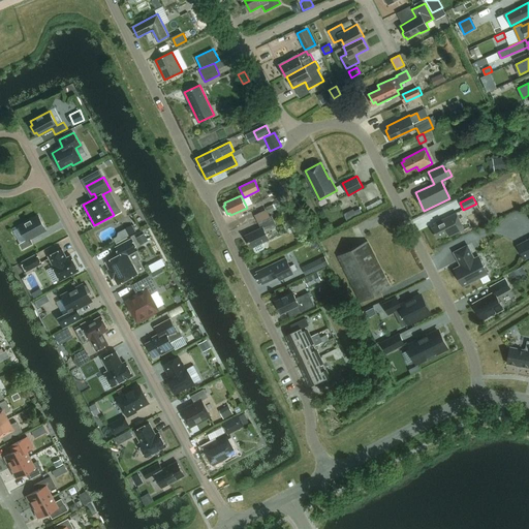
[(450,236),(464,229),(457,213),(434,224),(436,226),(433,227),(437,237),(447,231),(449,236),(450,236)]
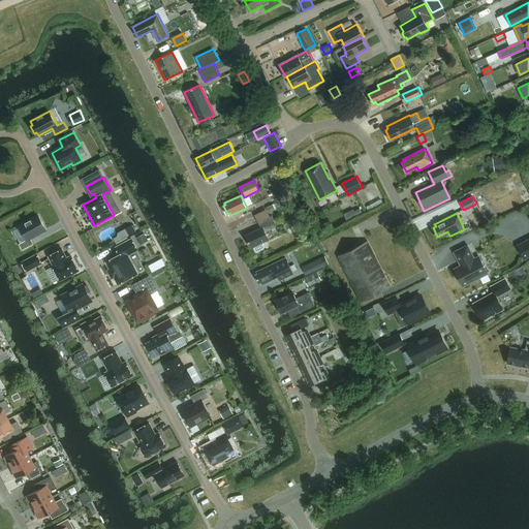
[(266,231),(277,225),(272,215),(258,222),(261,227),(246,236),(251,247),(253,247),(255,251),(257,252),(265,248),(265,247),(262,242),(270,239),(266,231)]
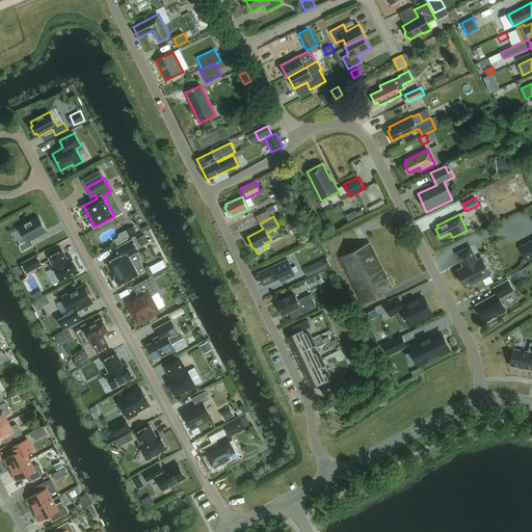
[(40,217),(20,228),(27,241),(20,245),(23,250),(34,245),(31,239),(47,231),(40,217)]
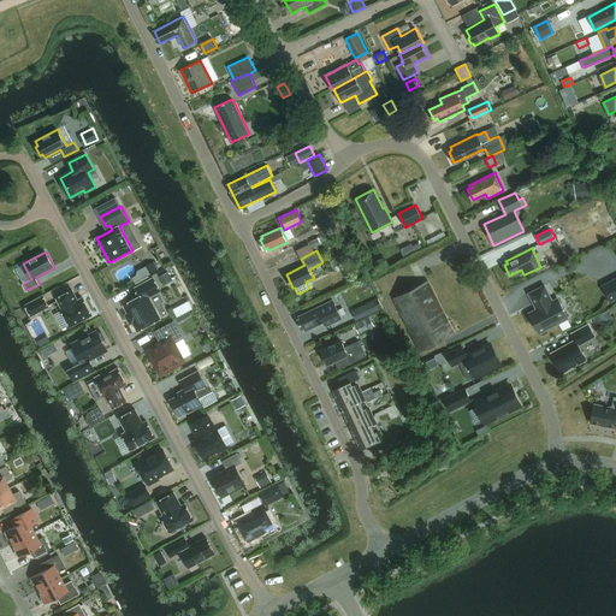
[(171,278),(167,272),(160,277),(164,283),(171,278)]
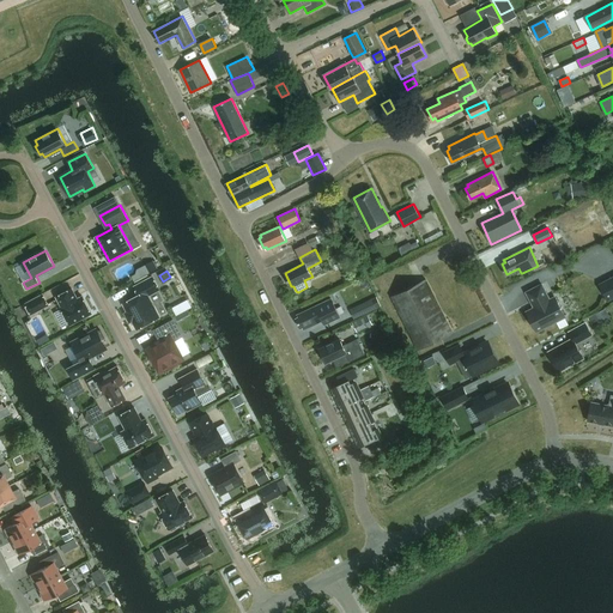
[(156,275),(137,285),(140,293),(125,302),(131,311),(127,314),(132,320),(133,319),(139,328),(161,316),(159,314),(159,313),(157,308),(156,307),(149,295),(162,287),(156,275)]
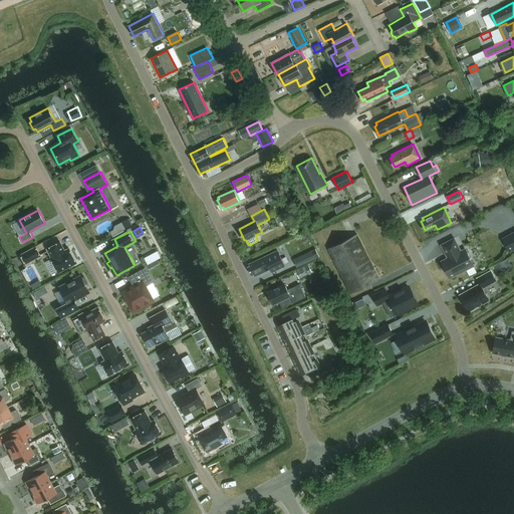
[(302,237),(307,245),(313,241),(309,234),(302,237)]
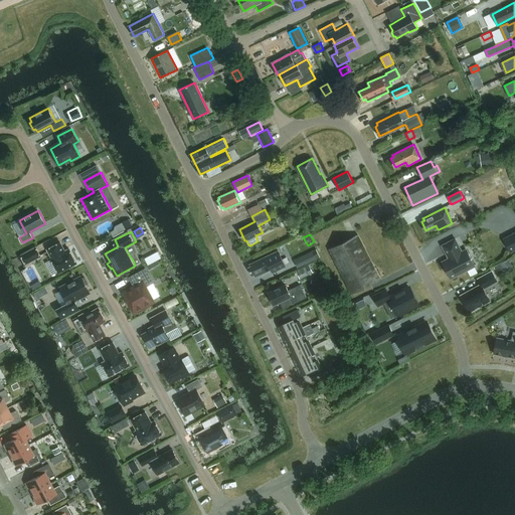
[(358,234),(329,248),(351,294),(380,279),(358,234)]
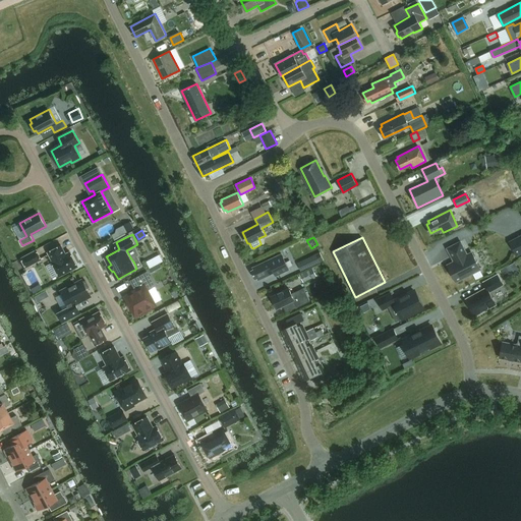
[(469,256),(462,243),(462,242),(449,249),(454,259),(455,258),(457,263),(449,267),(456,282),(481,270),(473,254),(469,256)]
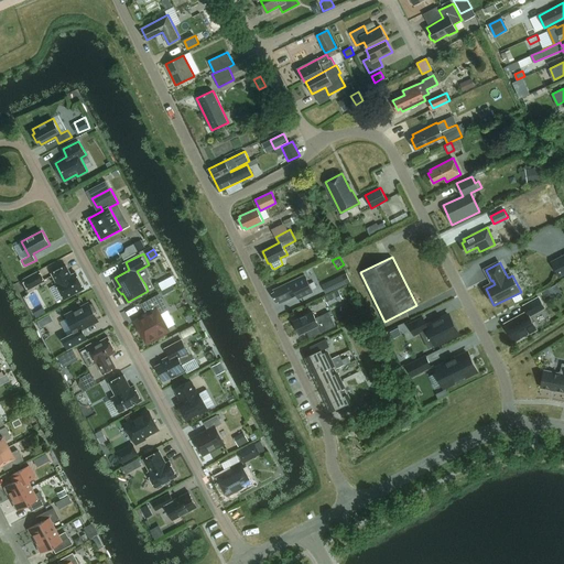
[(65,299),(85,288),(76,272),(72,275),(66,266),(53,272),(57,282),(56,283),(65,299)]
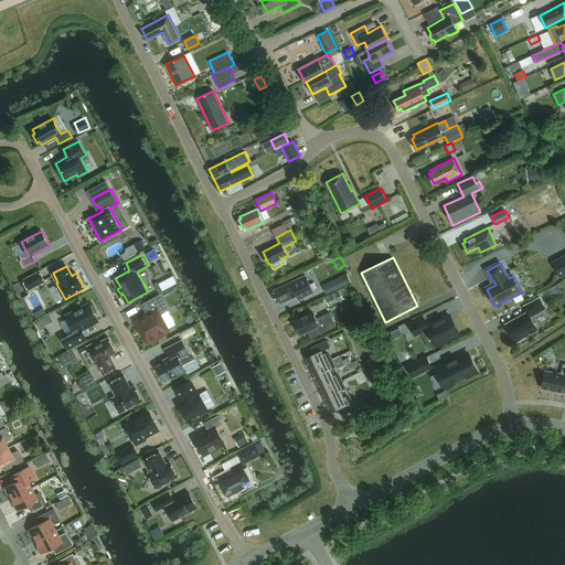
[(29,289),(44,280),(39,270),(23,279),(29,289)]
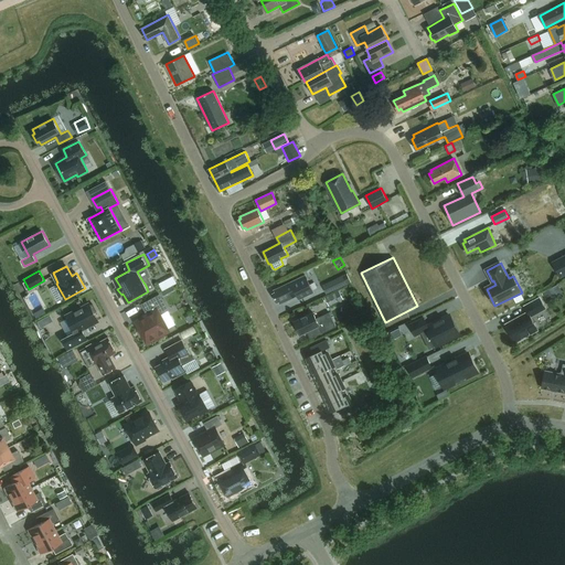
[(163,288),(179,283),(176,275),(160,280),(163,288)]
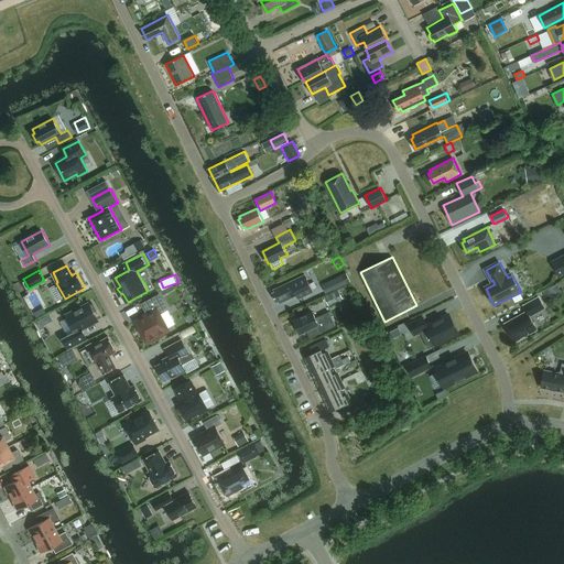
[(274,292),(272,293),(277,302),(279,301),(280,303),(296,295),(299,299),(302,296),(313,292),(305,274),(273,290),(274,292)]
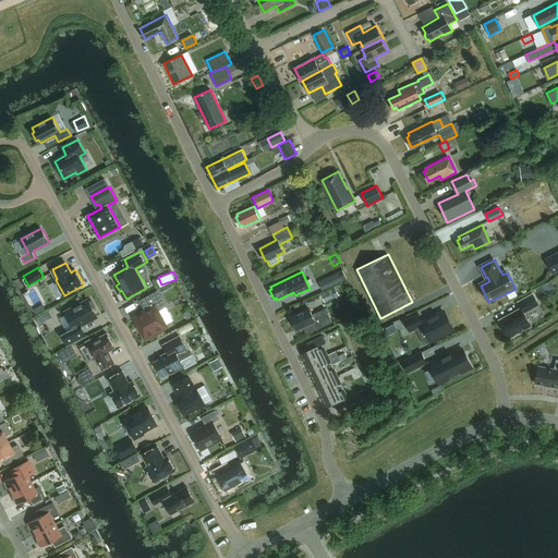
[(323,290),(342,281),(339,271),(318,281),(323,290)]
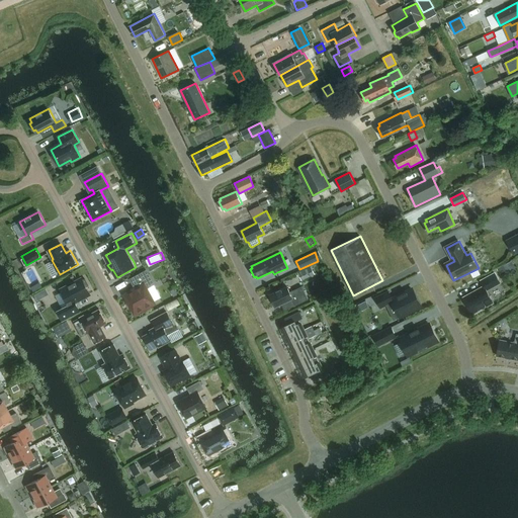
[(310,266),(297,273),(301,280),(314,274),(310,266)]
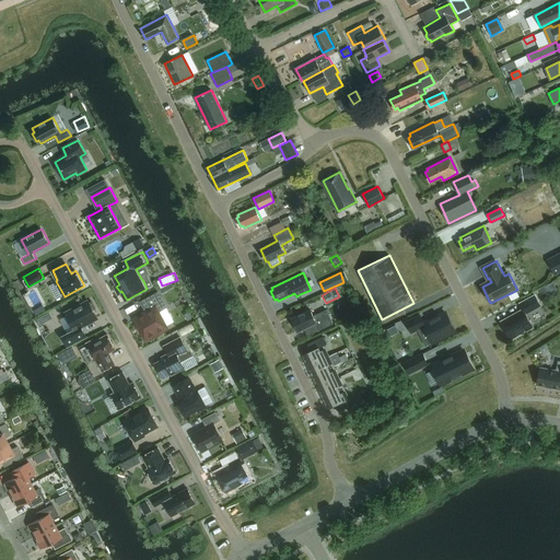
[(148,312),(135,319),(146,339),(167,327),(167,326),(159,311),(166,307),(166,306),(159,292),(141,302),(148,312)]
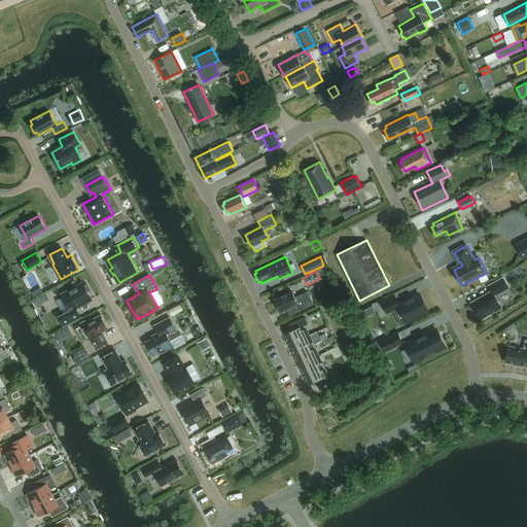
[(493,291),(471,304),(477,312),(476,313),(478,317),(480,317),(480,318),(482,318),(483,318),(487,316),(487,315),(502,307),(495,294),(508,287),(503,278),(490,286),(493,291)]
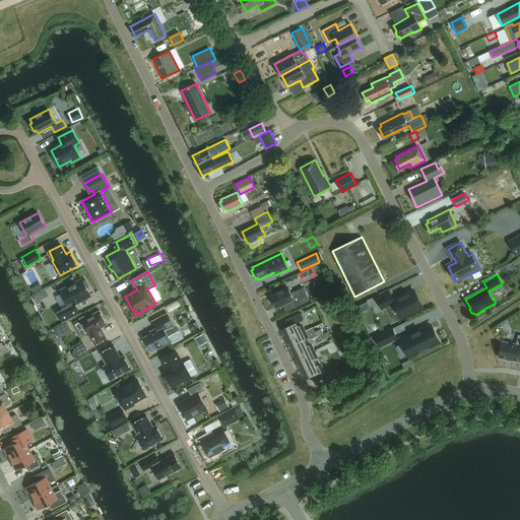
[(62,309),(57,312),(63,322),(81,313),(76,303),(91,295),(87,287),(89,286),(86,279),(83,281),(83,279),(61,290),(63,294),(69,306),(62,309)]
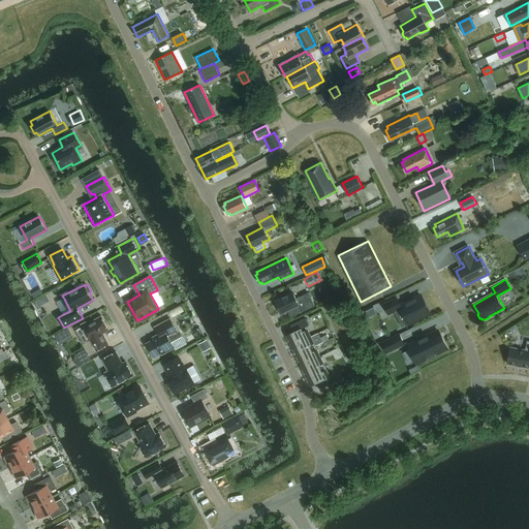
[(281,313),(293,308),(297,314),(314,306),(309,292),(297,299),(293,292),(276,301),(281,313)]
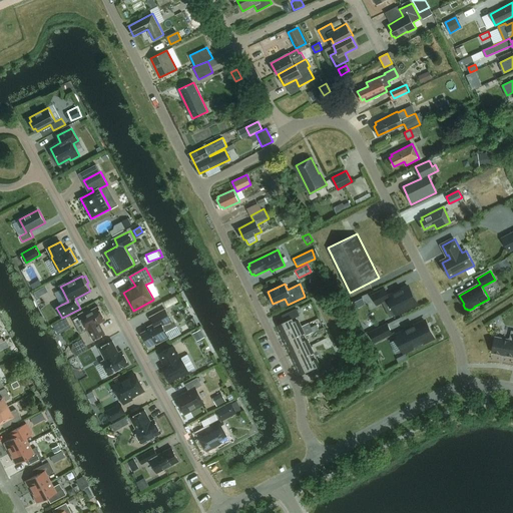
[(390,299),(385,301),(386,304),(391,302),(397,314),(417,304),(408,287),(389,296),(390,299)]
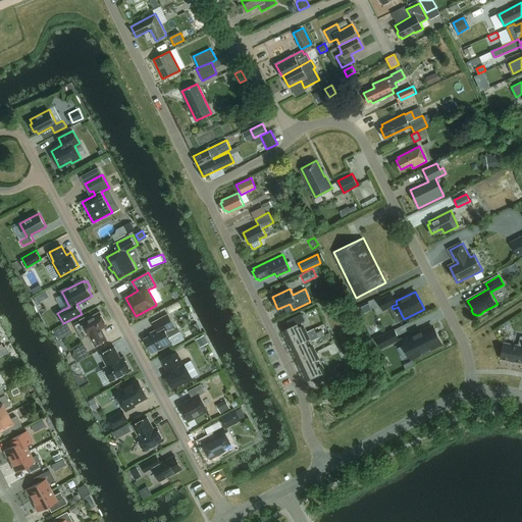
[(392,294),(378,300),(383,310),(392,306),(397,304),(396,301),(392,294)]
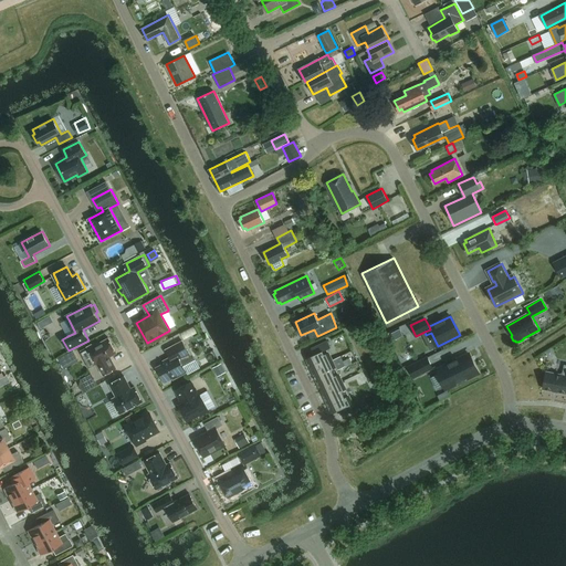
[(117,353),(108,337),(96,345),(95,343),(87,347),(96,364),(97,364),(104,375),(116,368),(111,356),(117,353)]
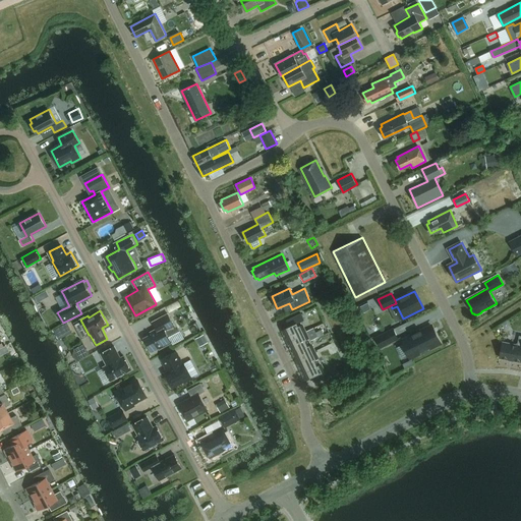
[(160,349),(172,342),(169,336),(178,332),(168,313),(153,322),(157,330),(152,333),(152,334),(145,338),(152,352),(160,348),(160,349)]
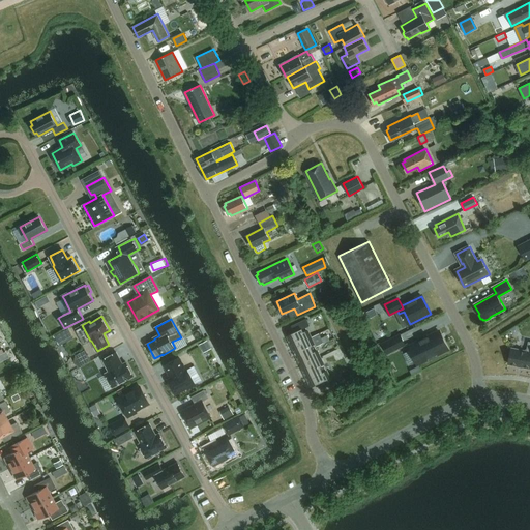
[(294,331),(287,335),(296,356),(316,347),(306,326),(303,327),(300,329),(297,330),(294,331)]
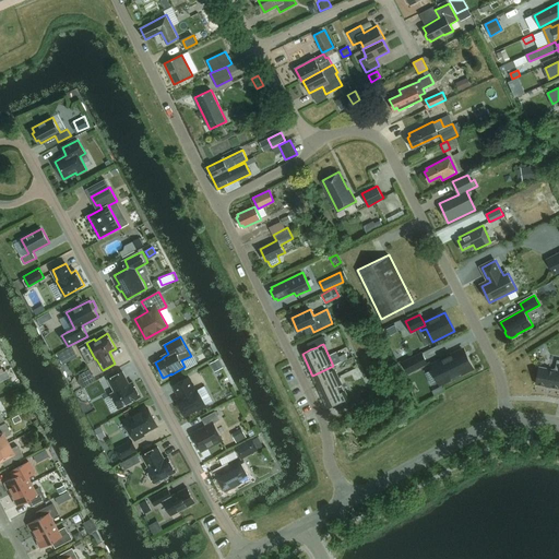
[(463,349),(431,365),(441,384),(473,368),(463,349)]
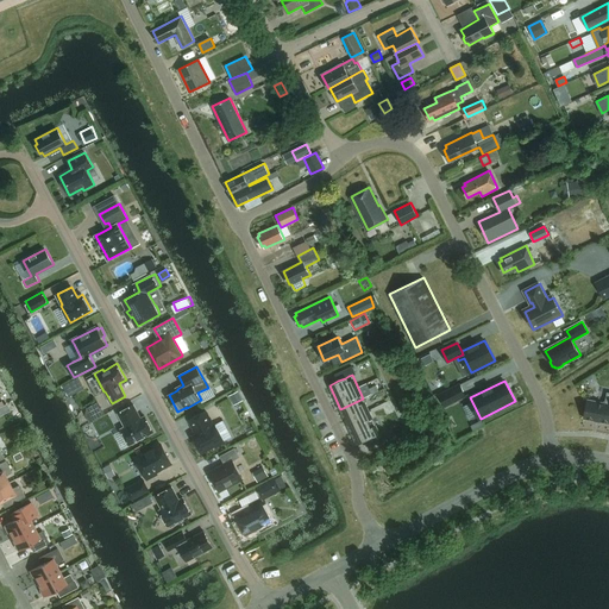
[(460,388),(440,397),(446,409),(466,400),(460,388)]
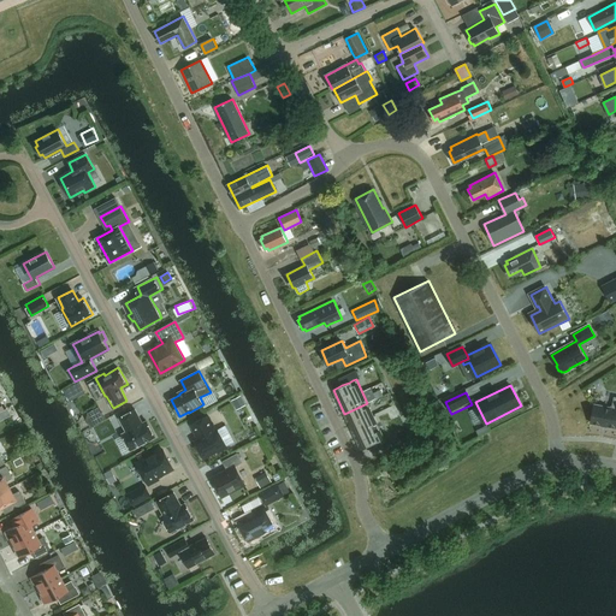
[(246,404),(241,396),(232,401),(237,409),(246,404)]
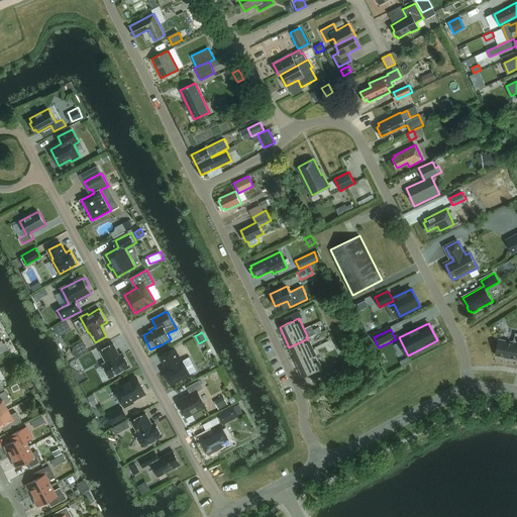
[(515,340),(512,341),(499,339),(496,354),(516,358),(516,333),(515,340)]
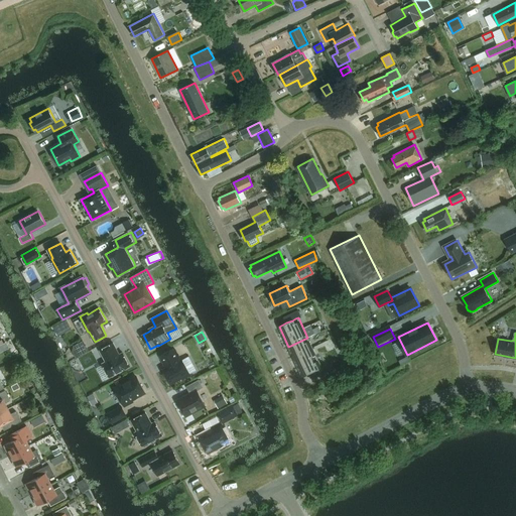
[(307,338),(288,347),(298,366),(317,357),(307,338)]
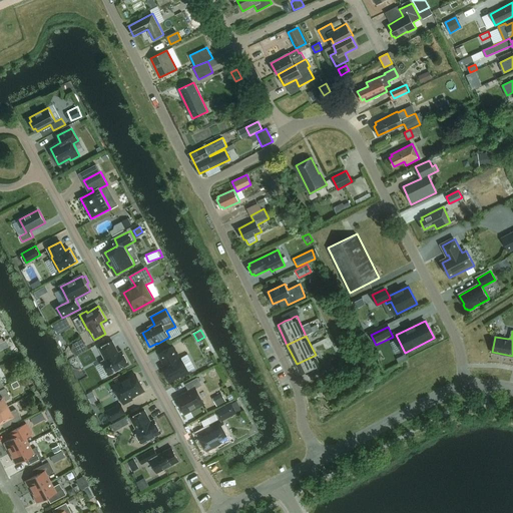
[(122,351),(119,352),(113,341),(99,348),(106,359),(102,361),(109,375),(129,364),(122,351)]
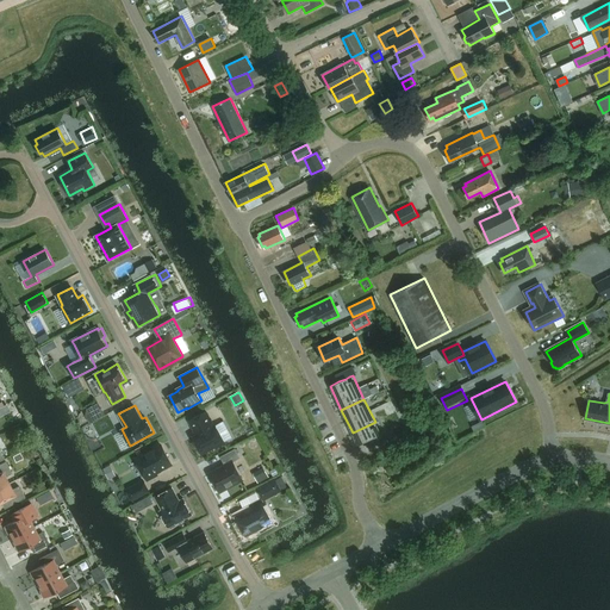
[(104,409),(93,415),(95,419),(106,414),(104,409)]
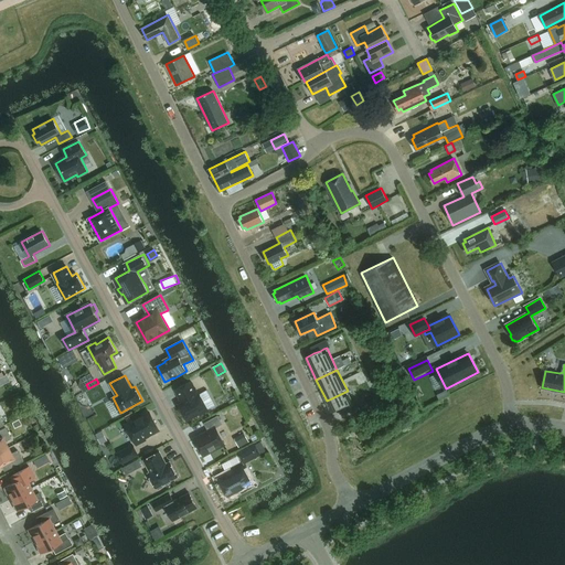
[(199,394),(195,390),(191,381),(176,390),(183,403),(179,405),(188,419),(199,413),(200,414),(209,409),(200,394),(199,394)]
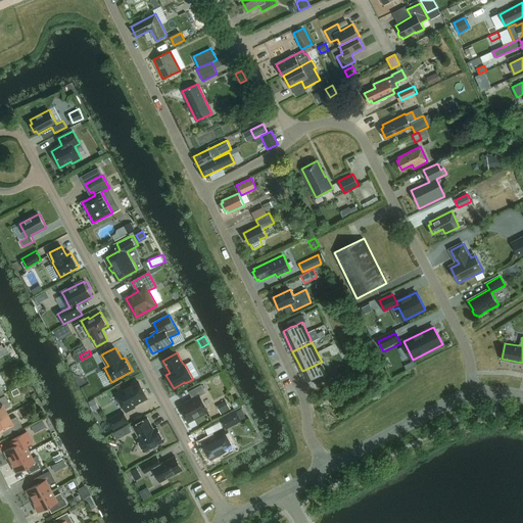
[(322,362),(302,371),(306,381),(315,378),(317,377),(320,375),(323,374),(326,372),(322,362)]
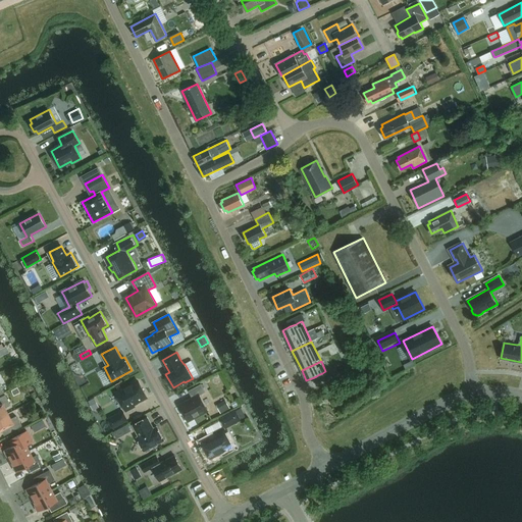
[(136,381),(131,383),(129,385),(116,393),(126,411),(135,406),(134,404),(147,397),(139,381),(138,381),(136,381)]
